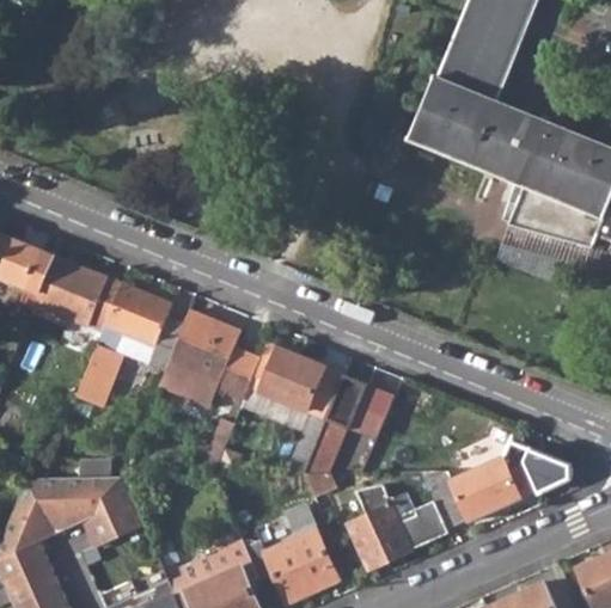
[(610,238),(610,149),(609,149),(495,103),(537,0),(470,0),(466,10),(439,78),(433,75),(432,79),(434,80),(407,137),(494,171),(526,184),(508,226),(593,247),(598,233),(610,238)]
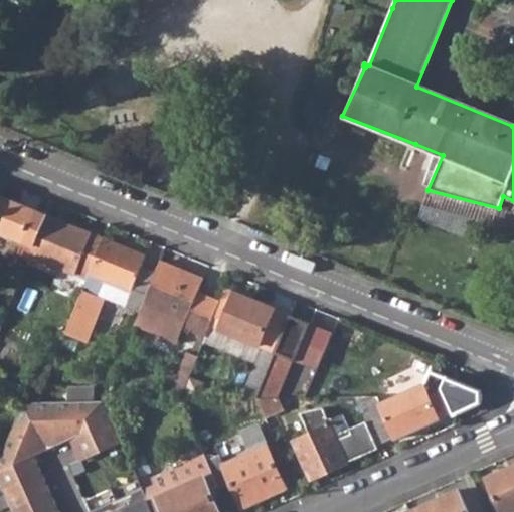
[(0,230),(33,245),(47,214),(0,194),(0,230)]
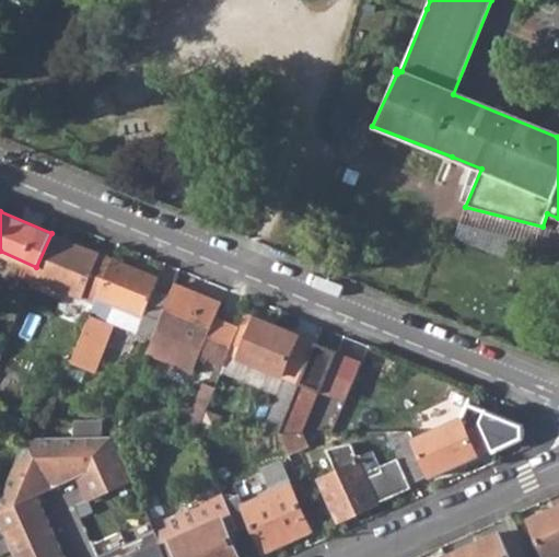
[(85,287),(99,291),(112,258),(51,233),(36,267),(33,278),(81,297),(85,287)]
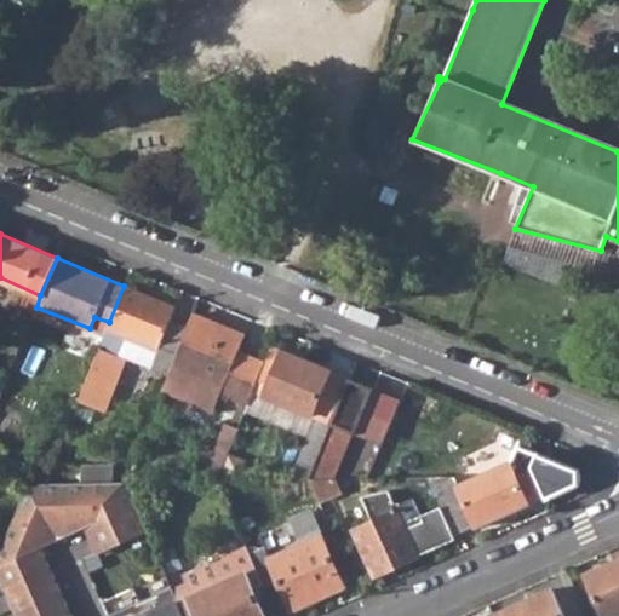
[(156,355),(173,362),(188,326),(171,318),(175,306),(124,286),(109,322),(102,341),(118,349),(127,329),(160,344),(156,355)]
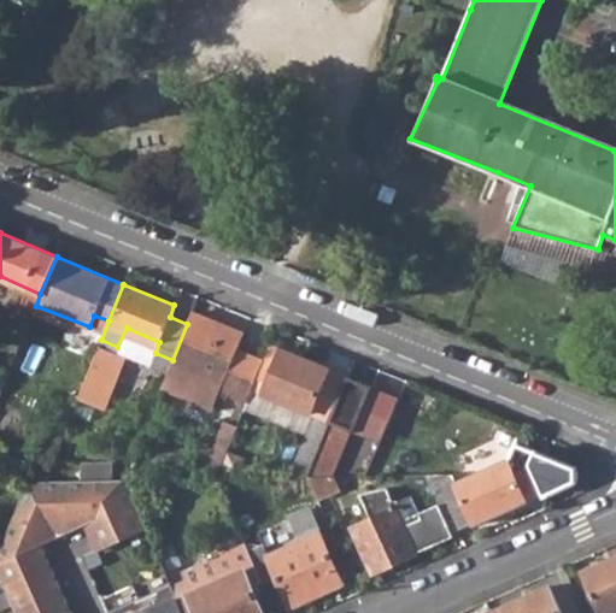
[(241,332),(192,312),(187,324),(172,360),(170,365),(162,388),(210,408),(218,389),(247,400),(263,361),(235,349),(241,332)]
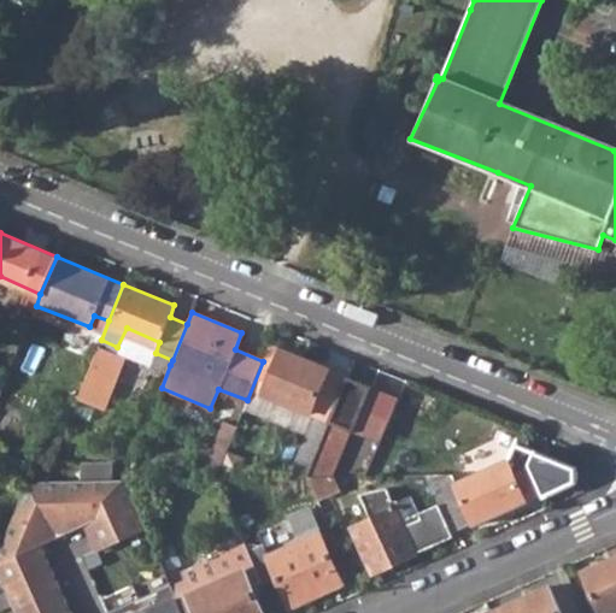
[(312,414),(287,477),(297,477),(305,477),(328,422),(346,376),(279,348),(259,394),(312,414)]
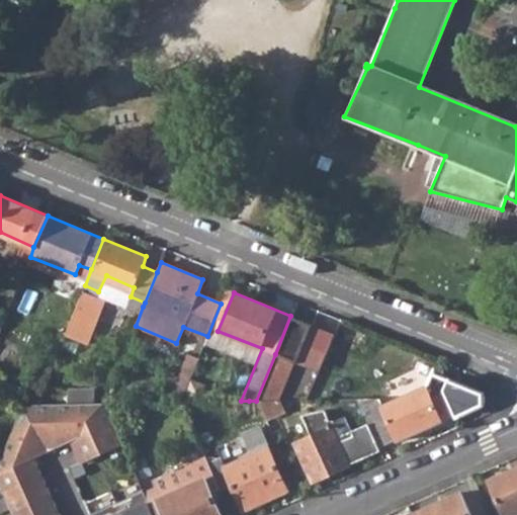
[(290,316),(275,354),(295,362),(311,324),(290,316)]
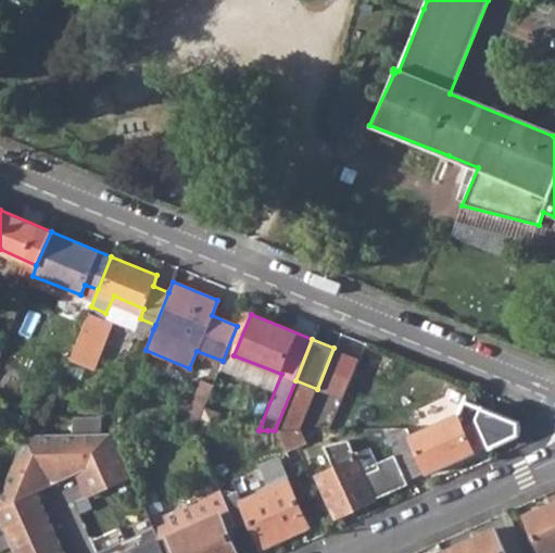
[(404,428),(383,428),(388,439),(389,440),(394,454),(405,479),(420,473),(420,475),(484,445),(487,448),(516,436),(516,420),(463,401),(458,414),(441,423),(424,429),(408,437),(404,428)]
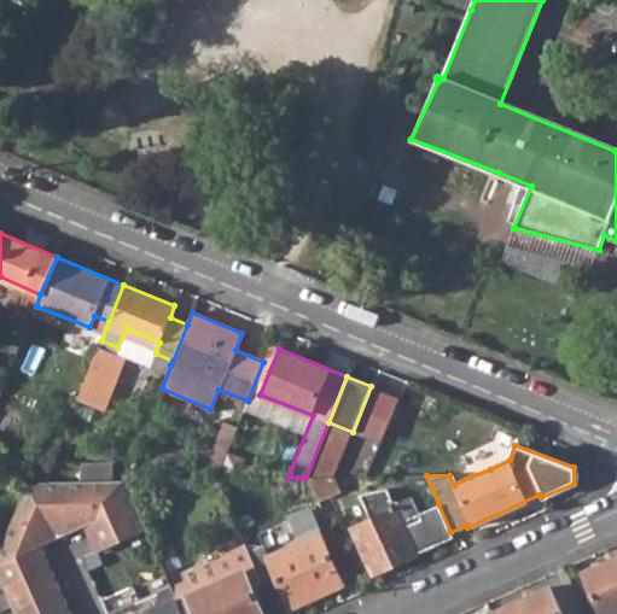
[(0,471),(16,478),(22,463),(0,452),(0,471)]
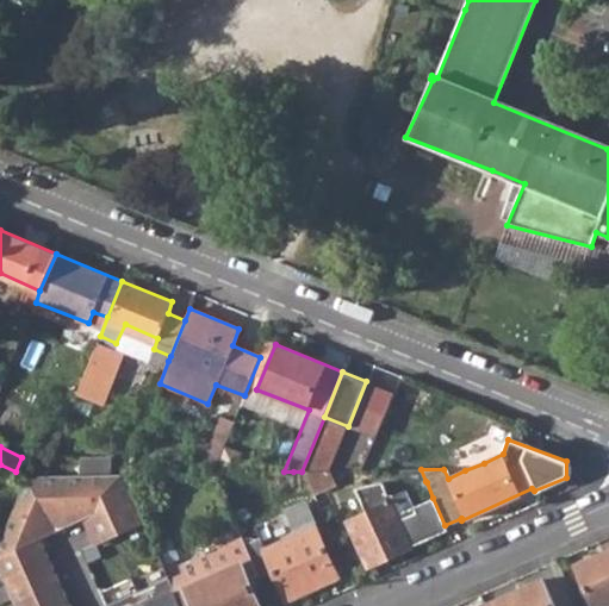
[(234,451),(224,447),(223,449),(213,473),(224,473),(234,451)]
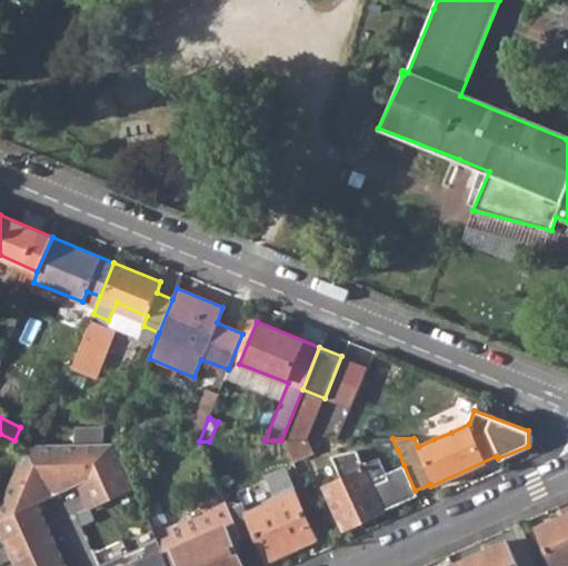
[(428,426),(434,439),(451,433),(445,418),(428,426)]
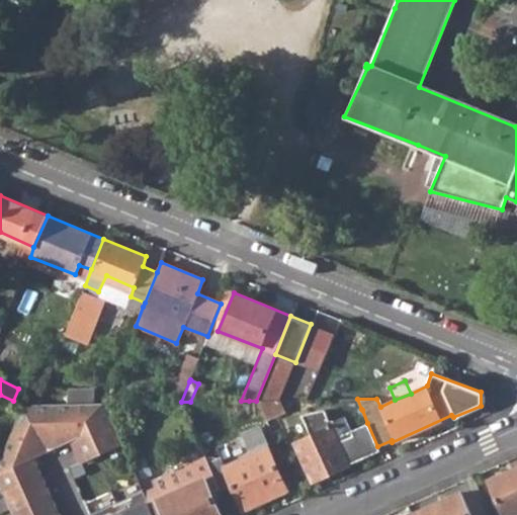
[(66,391),(66,404),(92,403),(93,390),(66,391)]
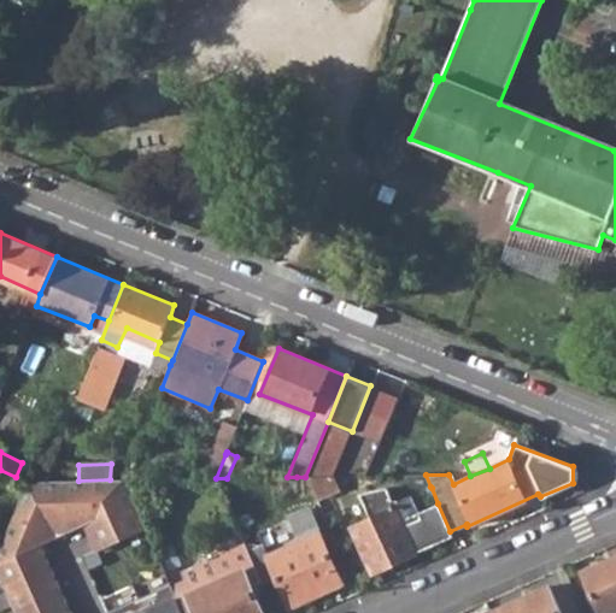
[(430,487),(426,475),(417,476),(418,487),(430,487)]
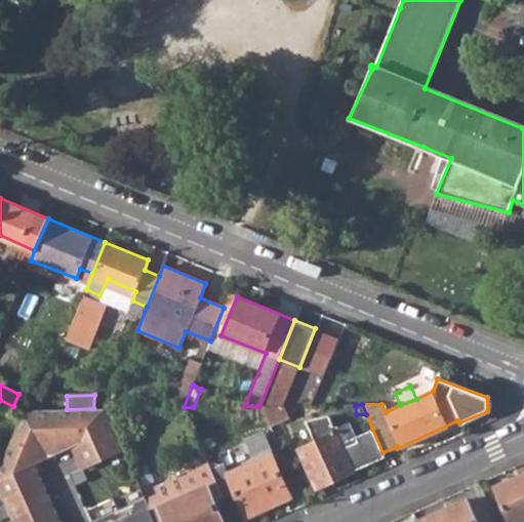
[(267,420),(269,426),(287,417),(282,405),(259,406),(267,420)]
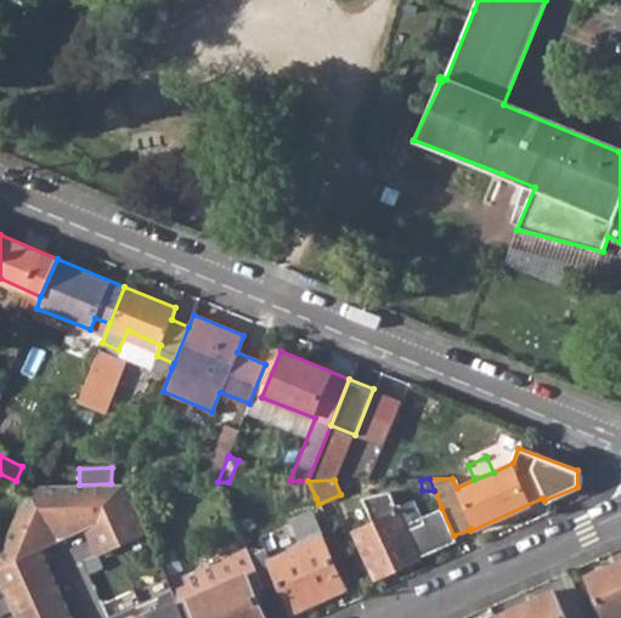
[(308,481),(299,481),(298,487),(292,489),(299,506),(316,498),(308,481)]
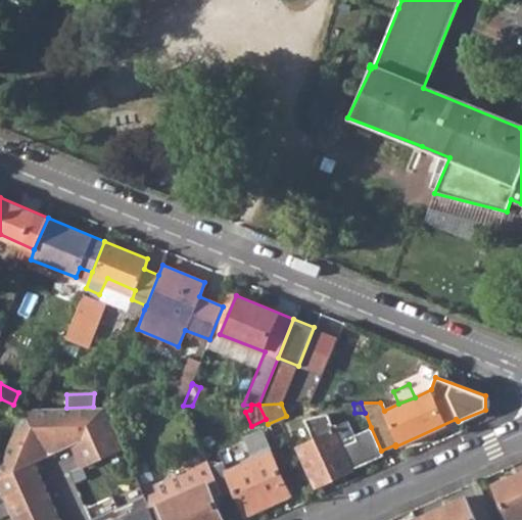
[(51,455),(72,445),(114,427),(105,407),(93,407),(66,408),(32,408),(51,455)]
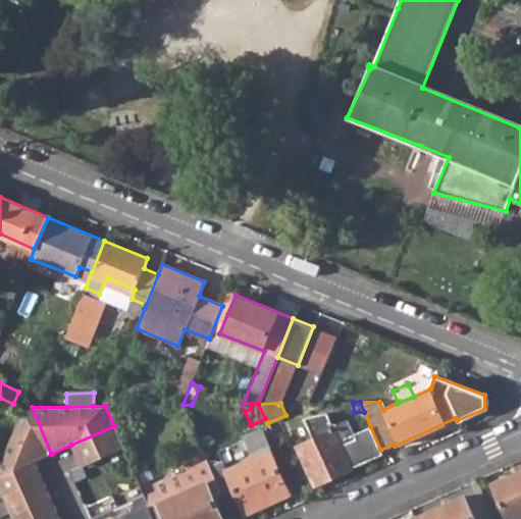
[(21,407),(0,461),(0,489),(12,518),(57,518),(33,462),(51,454),(32,407),(21,407)]
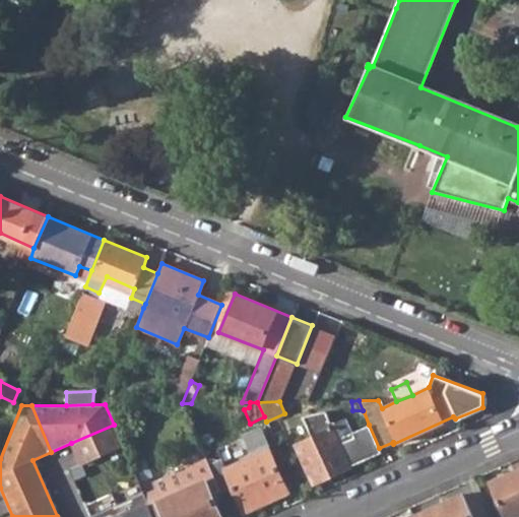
[(313,482),(381,452),(379,448),(369,425),(351,432),(345,418),(331,425),(325,410),(303,416),(313,437),(297,445),(313,482)]
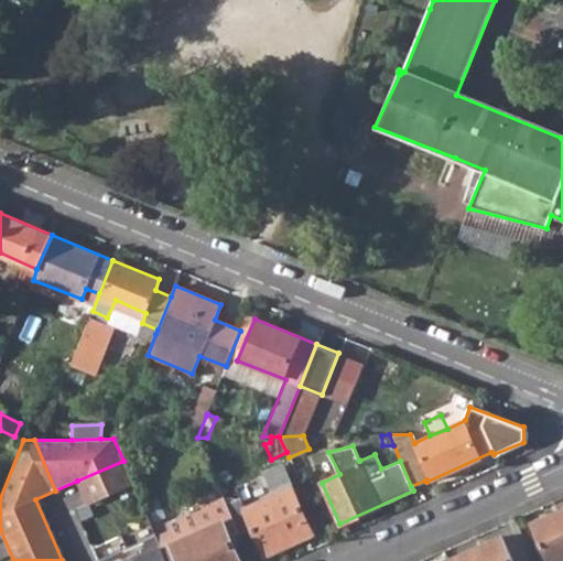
[(123,461),(77,481),(86,503),(132,483),(123,461)]
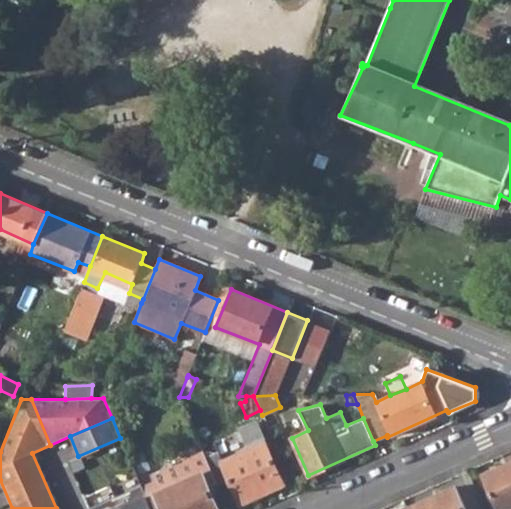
[(228,479),(239,504),(282,485),(254,423),(239,430),(247,448),(221,460),(218,452),(205,457),(217,484),(228,479)]
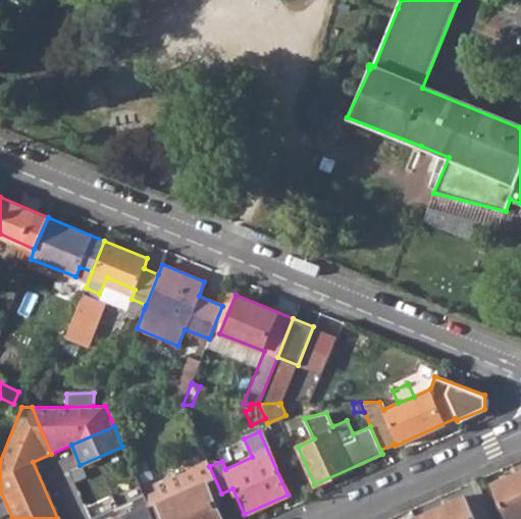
[(520,518),(520,470),(490,485),(506,518),(520,518)]
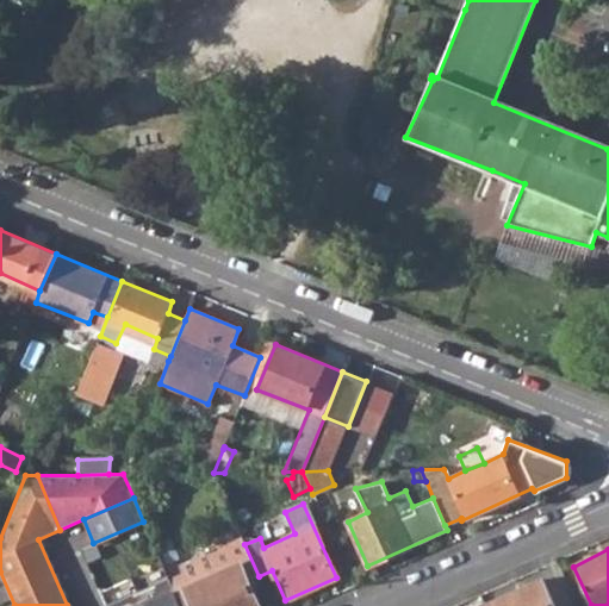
[(184,587),(192,605),(258,605),(238,562),(184,587)]
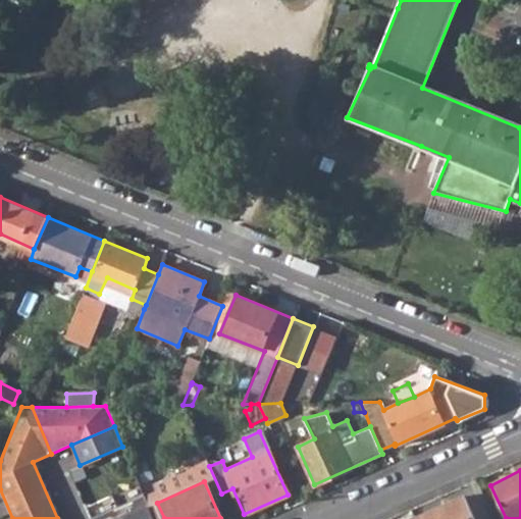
[(87,518),(154,518),(144,494),(87,518)]
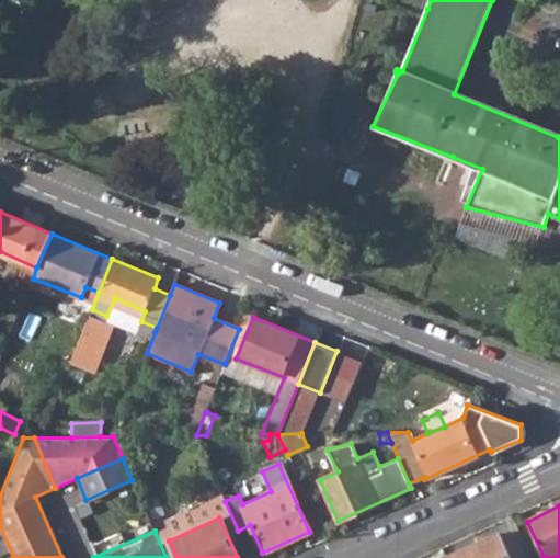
[(445,557),(506,557),(496,535),(445,557)]
